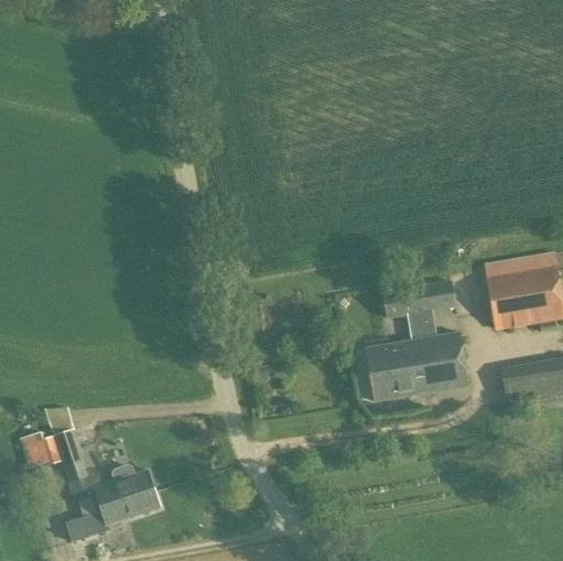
[(553,326),(552,320),(562,316),(562,304),(554,251),(483,263),(494,330),(540,322),(541,328),(553,326)]
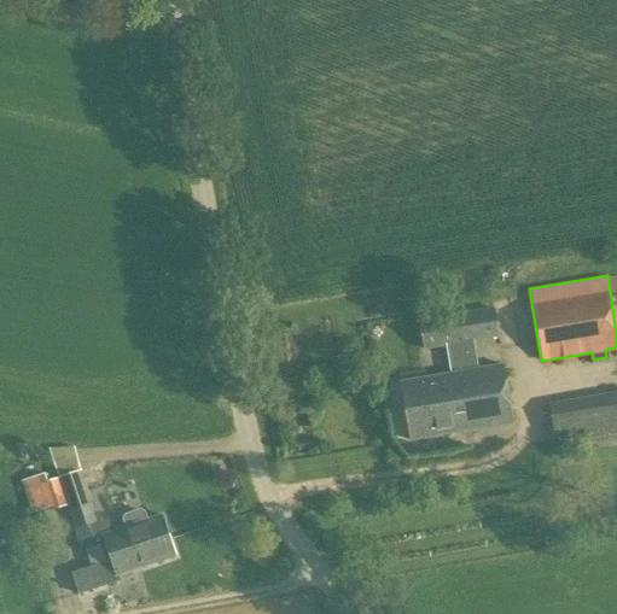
[(444,345),(449,372),(400,380),(409,439),(513,421),(504,362),(477,367),(472,340),(499,335),(494,307),(417,320),(423,349),(444,345)]
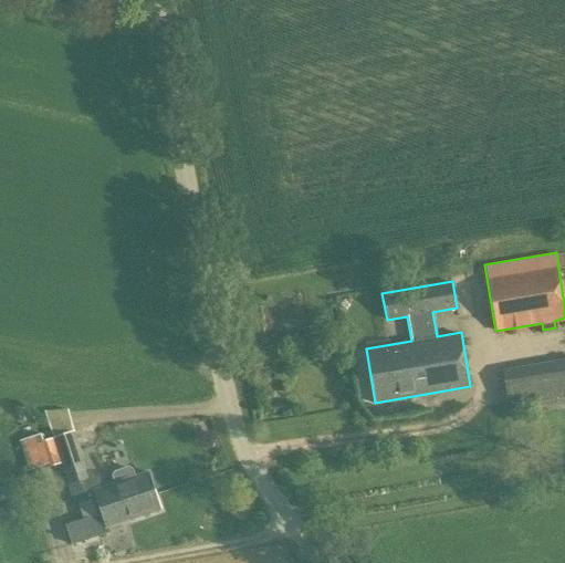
[(564,356),(501,368),(509,413),(564,402),(564,356)]
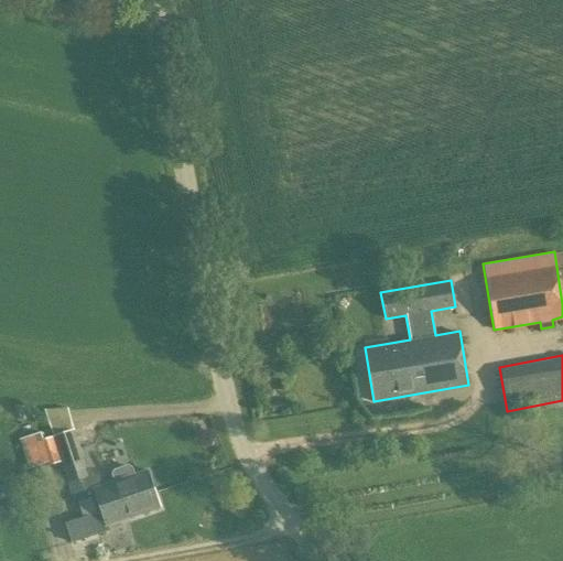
[(30,466),(42,462),(43,465),(60,461),(66,483),(89,474),(73,428),(36,440),(34,432),(20,437),(30,466)]
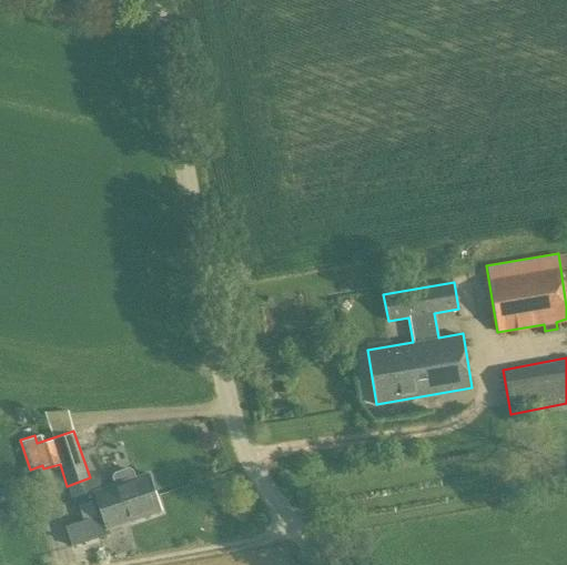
[(112,476),(114,483),(93,491),(107,527),(160,510),(147,472),(134,476),(132,468),(128,466),(113,472),(112,476)]
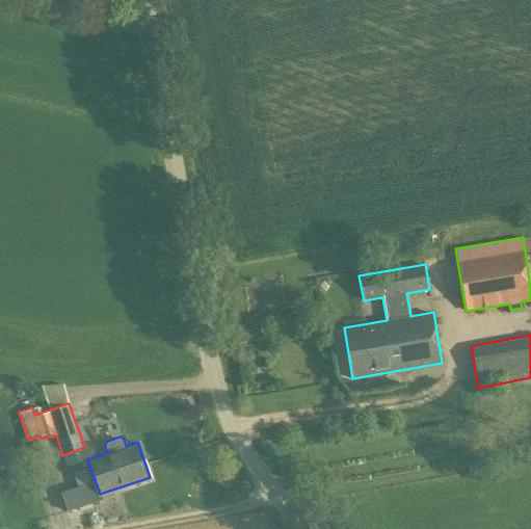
[(88,503),(83,484),(60,492),(67,510),(88,503)]
